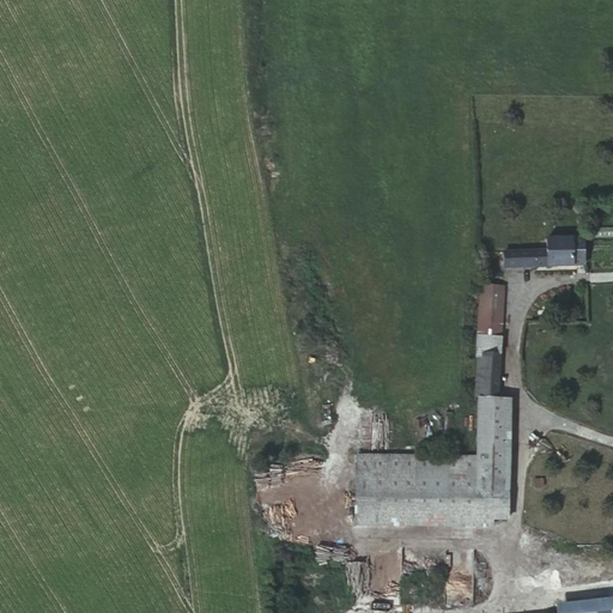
[(546,250),(499,252),(498,259),(503,259),(504,267),(583,265),(582,237),(547,238),(546,250)]
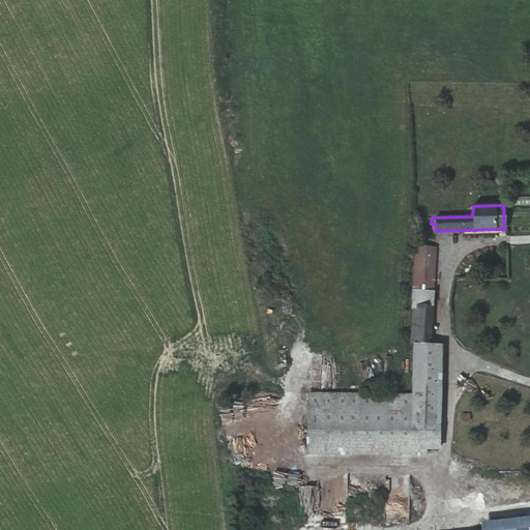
[(415,290),(419,291),(433,291),(435,246),(418,245),(415,290)]
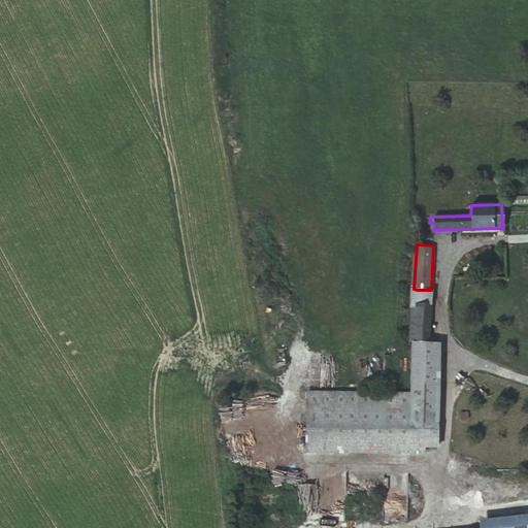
[(418,290),(417,307),(430,307),(431,290),(418,290)]
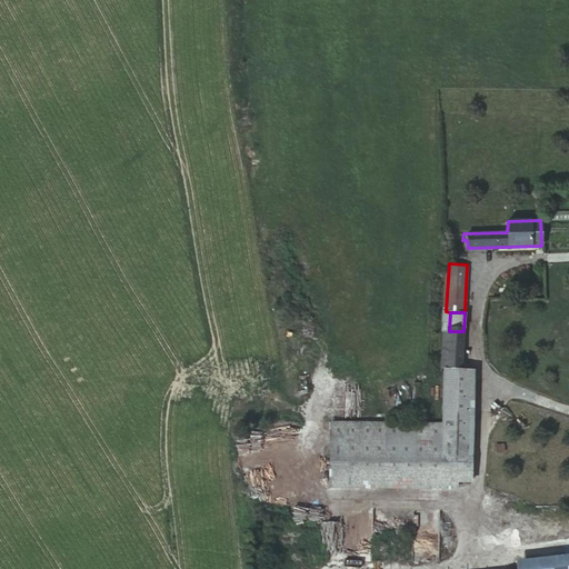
[(441,425),(426,423),(425,459),(425,480),(470,481),(473,370),(461,369),(463,331),(449,331),(446,330),(442,368),(445,369),(441,425)]
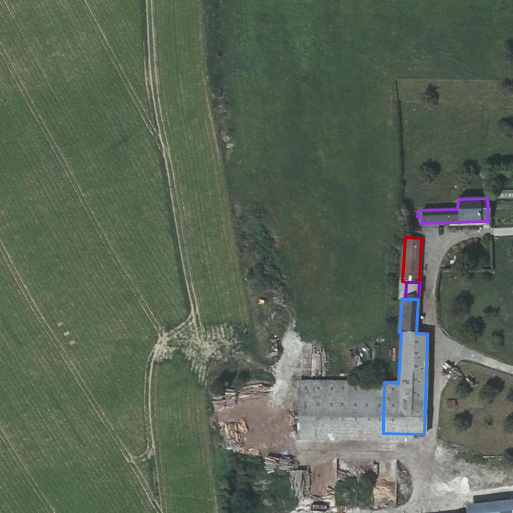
[(383,414),(384,382),(297,381),(296,432),(383,433),(383,414)]
